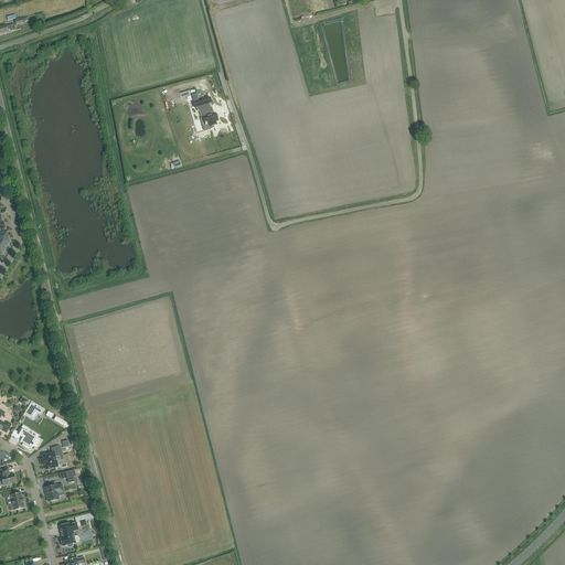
[(16,30),(14,24),(3,27),(0,28),(0,34),(8,32),(8,30),(11,29),(11,31),(16,30)]
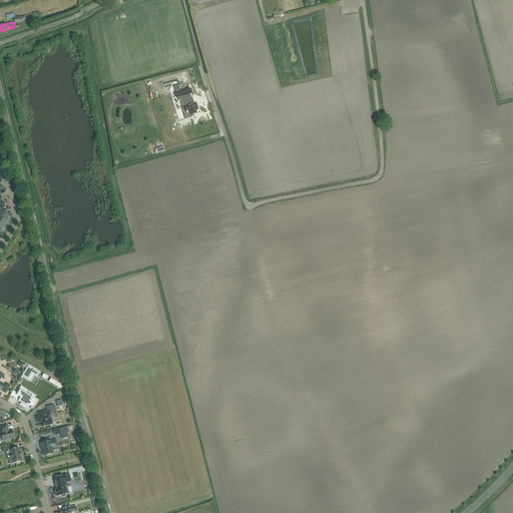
[(195,70),(184,73),(187,85),(203,81),(203,80),(198,82),(195,70)]
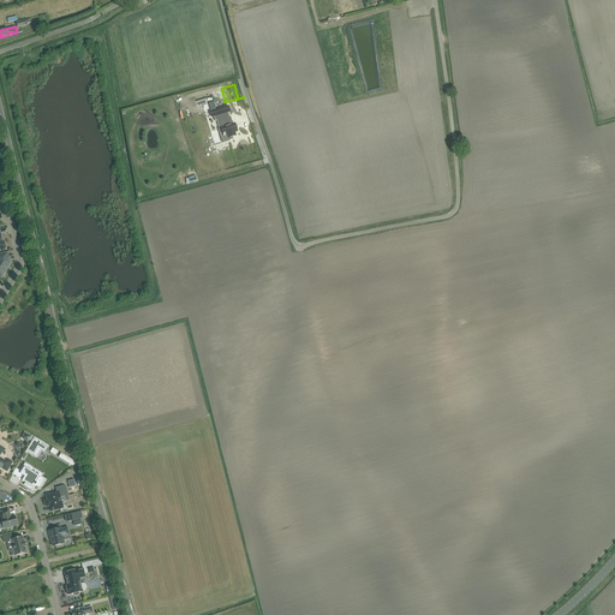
[(228,107),(210,112),(213,118),(214,117),(215,121),(216,120),(219,129),(219,130),(221,136),(227,135),(228,138),(230,138),(230,141),(233,139),(232,137),(236,136),(234,132),(237,131),(236,125),(232,126),(232,125),(227,126),(225,119),(230,117),(228,112),(230,112),(228,107)]
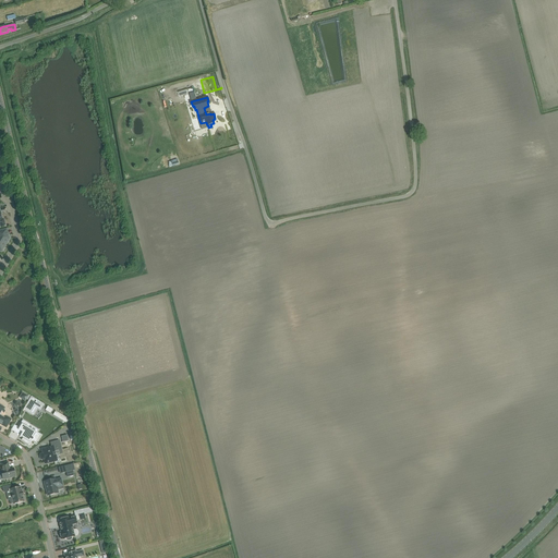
[(215,117),(216,122),(225,120),(222,111),(215,112),(216,117),(215,117)]
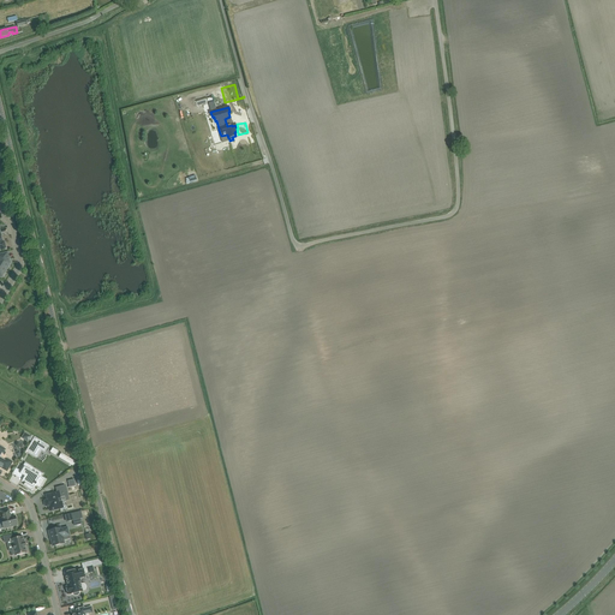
[(10,263),(9,258),(7,254),(0,255),(0,276),(1,278),(10,263)]
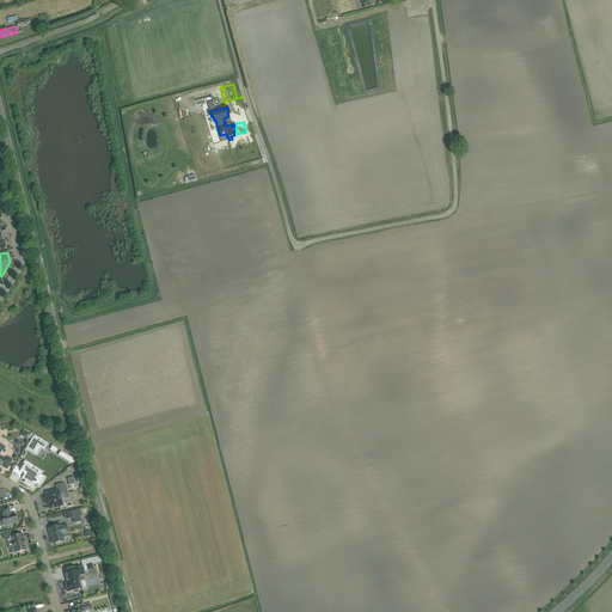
[(35,435),(26,450),(37,456),(41,448),(44,450),(48,444),(35,435)]
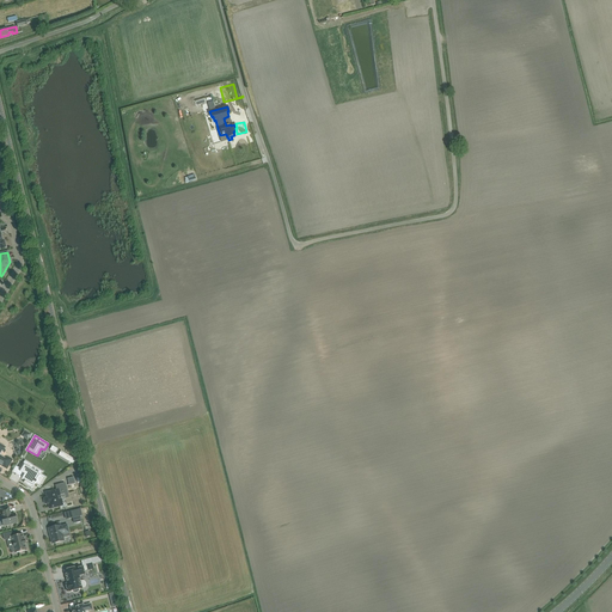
[(0,465),(7,470),(12,460),(6,457),(7,454),(6,453),(5,451),(4,451),(4,448),(4,447),(2,446),(0,445),(0,444),(0,465)]
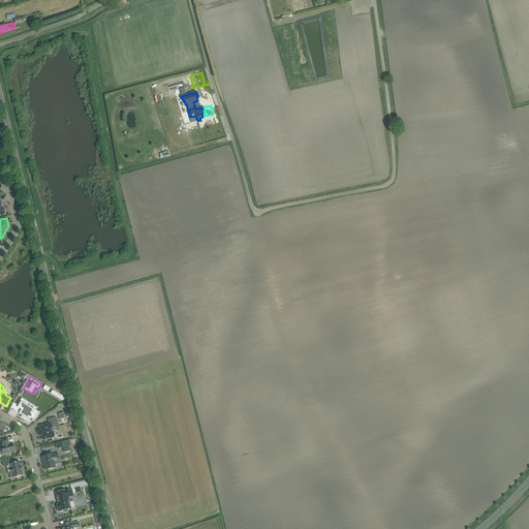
[(53,390),(51,394),(63,401),(66,399),(67,398),(63,396),(53,390)]
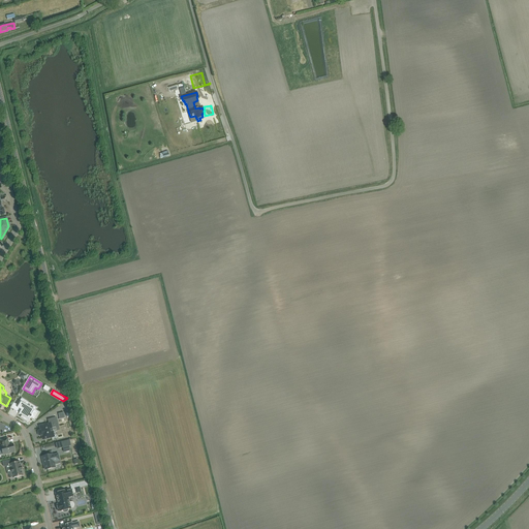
[(22,398),(18,405),(23,408),(20,413),(19,414),(22,415),(21,417),(27,422),(28,423),(30,417),(31,417),(34,419),(35,418),(38,412),(26,404),(27,401),(22,398)]
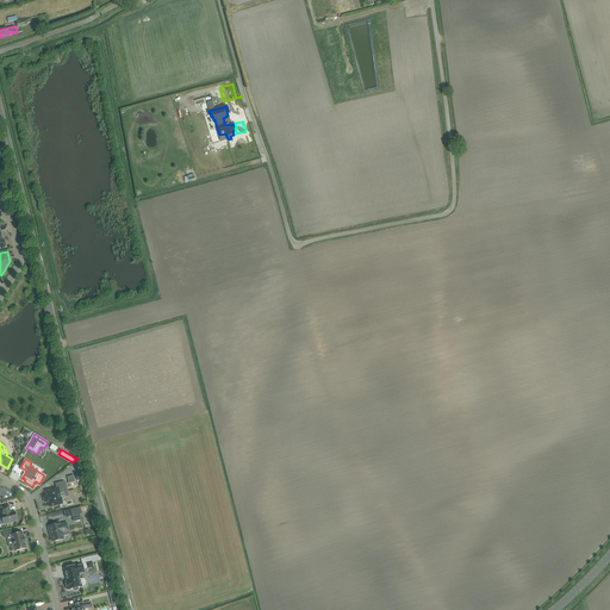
[(57,489),(45,491),(47,497),(44,497),(45,503),(48,502),(49,508),(60,505),(58,498),(68,496),(64,481),(56,484),(57,489)]
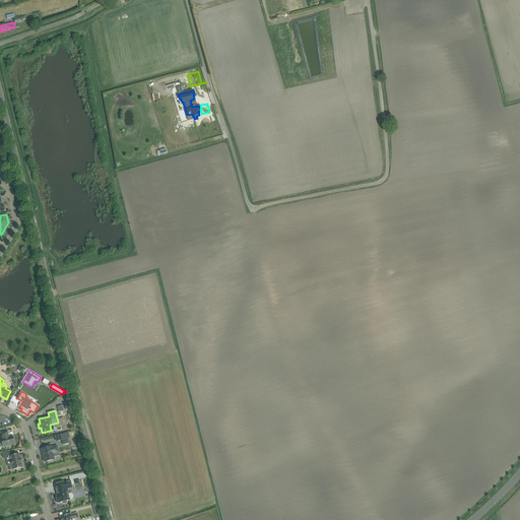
[(3,447),(14,444),(12,437),(9,438),(7,431),(1,433),(2,439),(1,440),(3,447)]
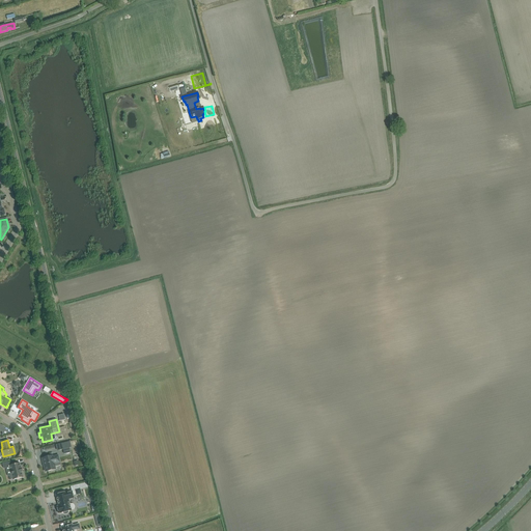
[(70,442),(55,445),(56,450),(63,449),(64,454),(71,452),(68,447),(71,447),(70,442)]
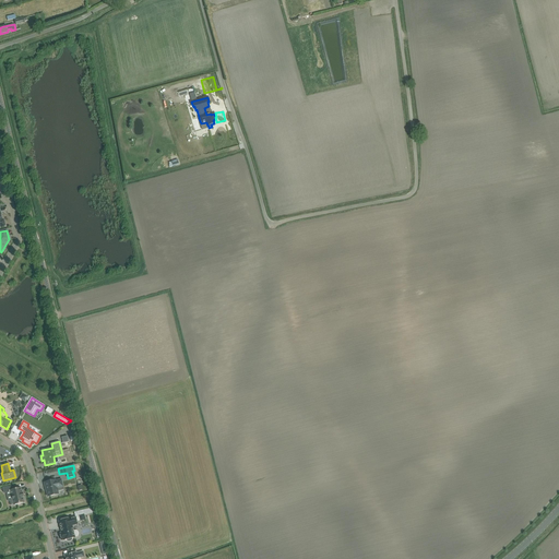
[(62,487),(61,479),(55,482),(55,480),(44,483),(45,488),(46,488),(48,497),(54,496),(57,495),(58,495),(57,488),(62,487)]
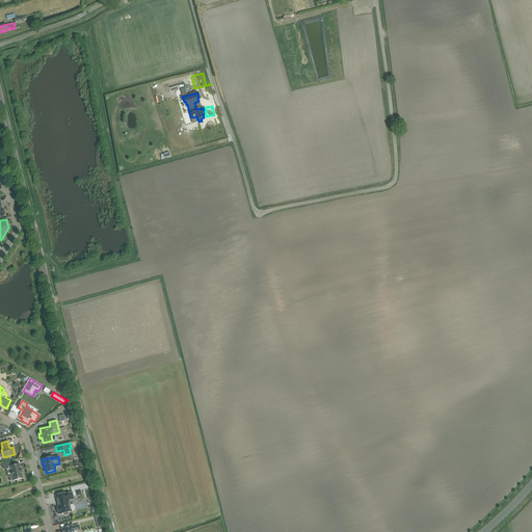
[(9,463),(3,464),(3,469),(5,469),(9,468),(11,476),(9,477),(10,481),(12,480),(12,481),(23,478),(22,473),(21,470),(20,464),(10,467),(9,463)]
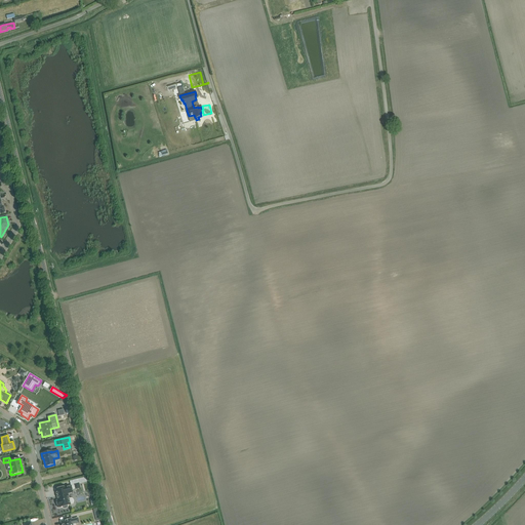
[(56,501),(57,508),(59,508),(63,507),(64,508),(65,508),(66,508),(67,508),(67,507),(67,506),(70,506),(70,505),(71,505),(72,503),(73,502),(73,501),(73,500),(73,499),(72,499),(71,498),(69,498),(68,493),(73,492),(71,486),(66,487),(55,489),(58,500),(56,501)]
